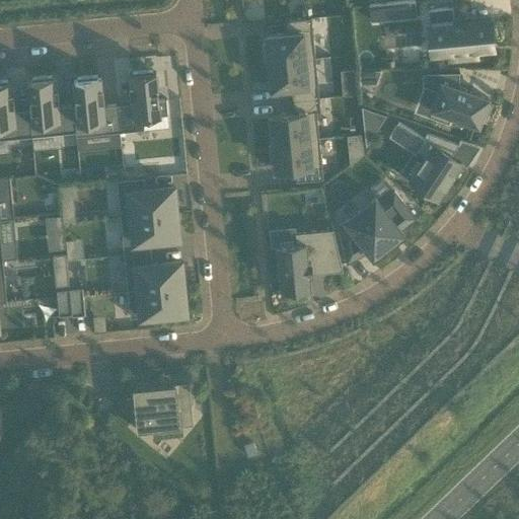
[(396,17),(394,2),(369,4),(370,20),(396,17)]
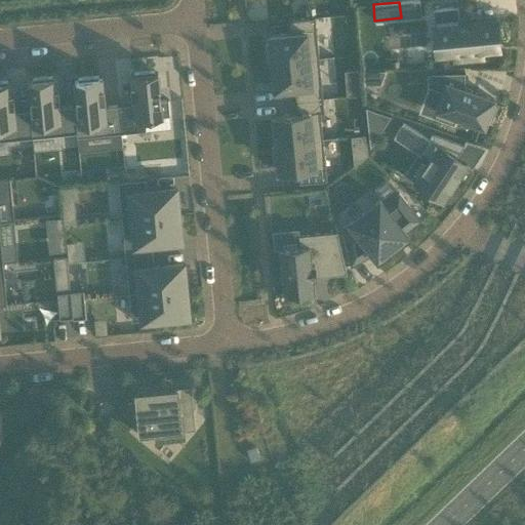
[(457,7),(433,9),(435,25),(434,25),(434,26),(435,26),(438,52),(437,53),(437,54),(454,52),(455,59),(482,57),(482,49),(499,48),(499,47),(497,47),(495,19),(496,19),(496,18),(459,23),(457,7)]
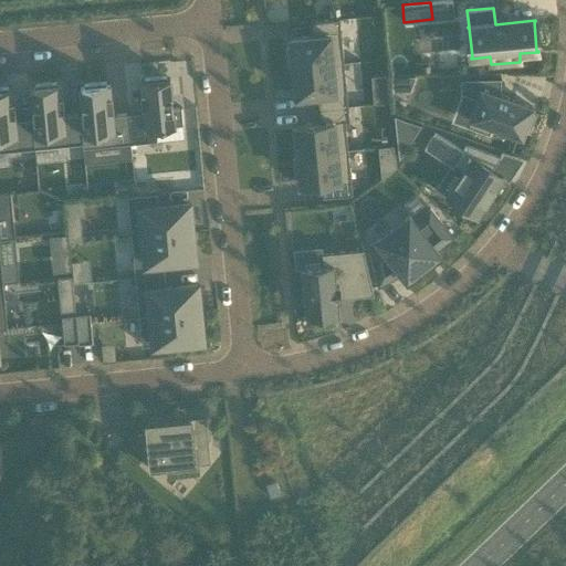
[(297,64),(297,67),(348,62),(344,18),(315,21),(316,35),(294,38),(295,46),(291,48),(293,65),(297,64)]
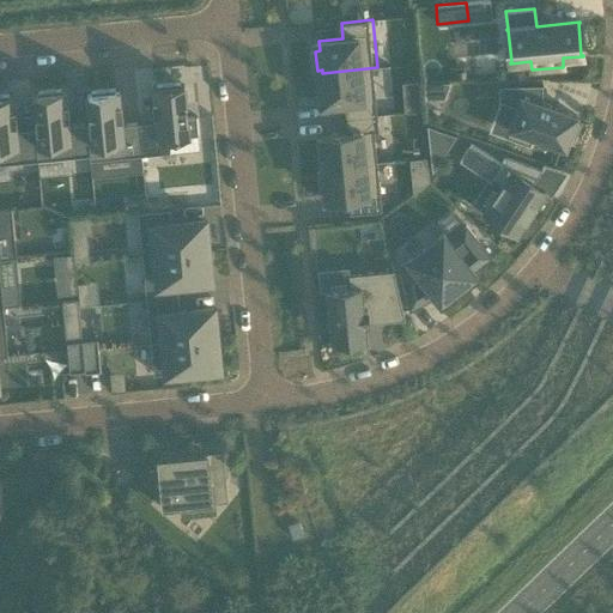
[(382,115),(377,67),(322,73),(326,105),(350,103),(351,117),(382,115)]
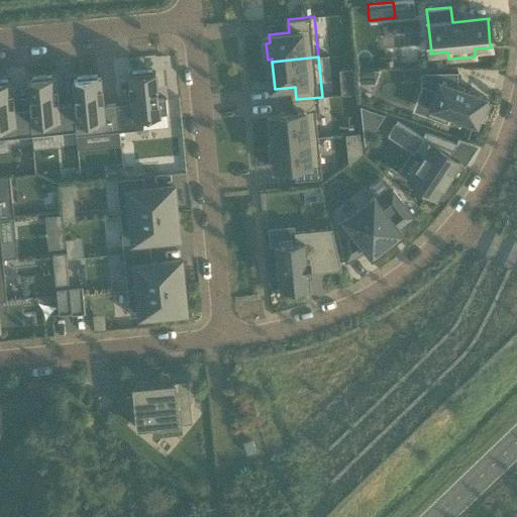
[(356,92),(355,68),(342,69),(343,92),(356,92)]
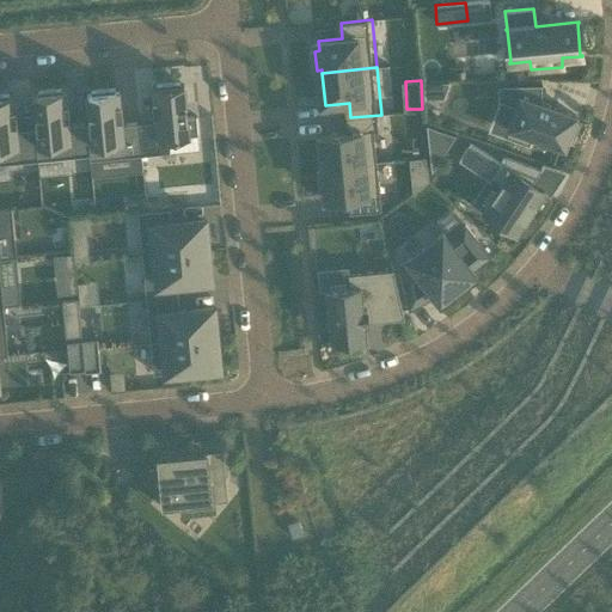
[(157,121),(139,122),(142,154),(170,151),(171,138),(199,134),(196,116),(188,117),(184,85),(181,85),(179,83),(158,85),(158,87),(153,87),(157,121)]
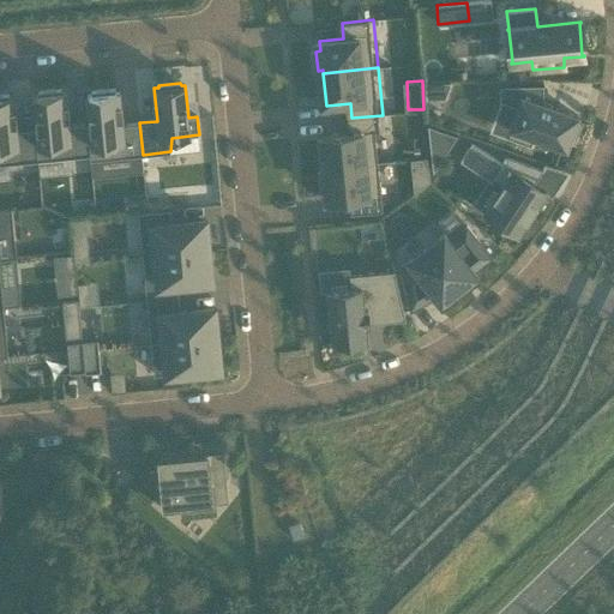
[(517,107),(507,136),(529,144),(531,136),(565,148),(569,139),(572,142),(578,125),(575,124),(577,115),(541,103),(543,98),(542,84),(499,85),(499,101),(517,107)]
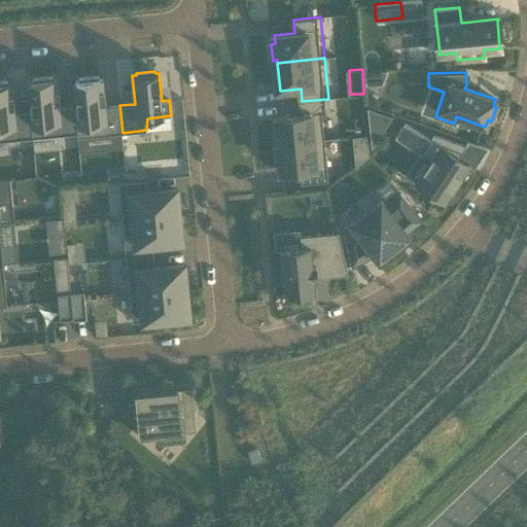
[(78,105),(80,125),(95,124),(99,135),(123,133),(119,105),(105,107),(102,78),(99,79),(98,76),(79,78),(79,80),(75,81),(78,105)]
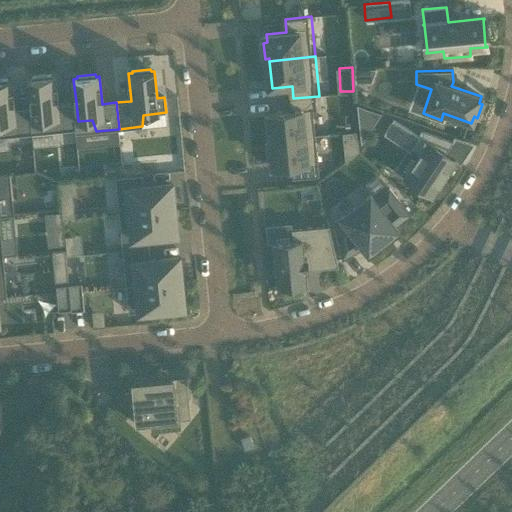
[(29,79),(32,107),(33,121),(48,120),(51,131),(76,129),(75,121),(78,121),(76,102),(57,104),(55,77),(51,77),(51,75),(32,76),(32,79),(29,79)]
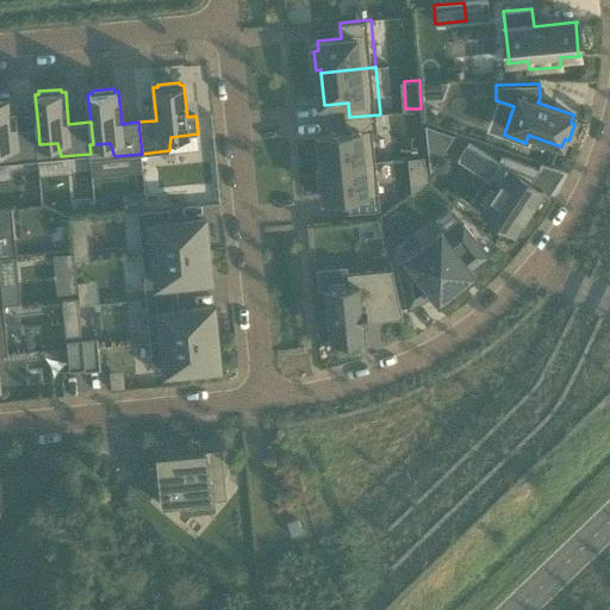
[(0,148),(5,148),(8,162),(37,159),(36,145),(39,144),(38,128),(16,130),(13,97),(8,97),(8,94),(0,94),(0,148)]
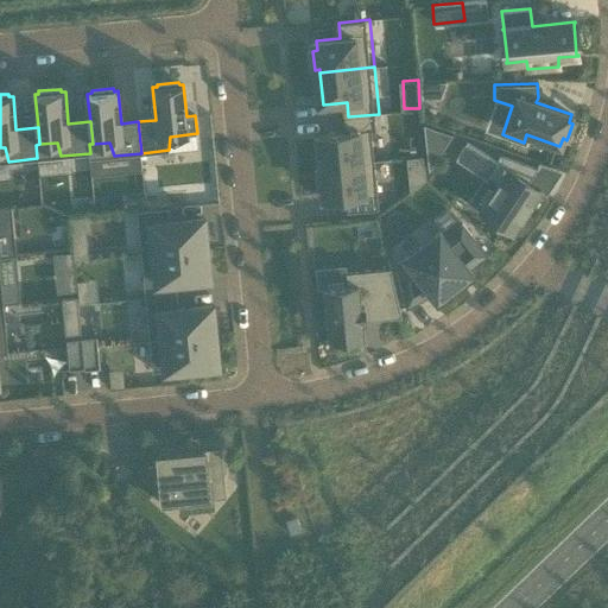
[(324,166),(379,160),(375,128),(380,128),(379,114),(348,116),(349,131),(321,134),(324,166)]
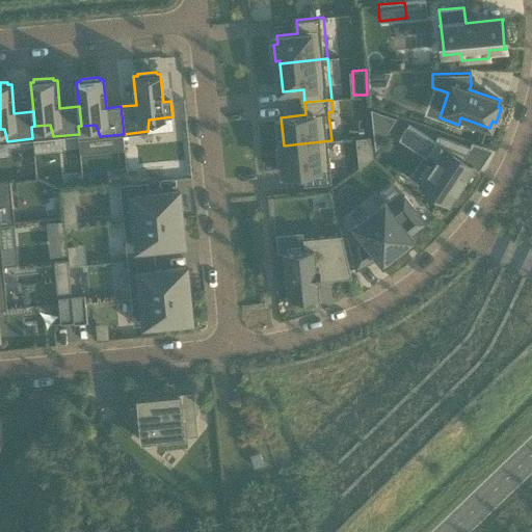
[(420,185),(449,204),(462,183),(459,181),(470,165),(461,160),(469,149),(470,149),(471,148),(436,135),(436,136),(437,137),(434,140),(408,124),(399,138),(426,156),(427,154),(436,159),(420,185)]
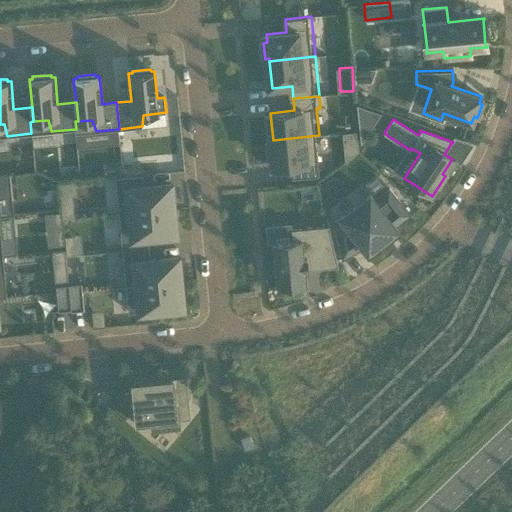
[(319,135),(273,140),(273,142),(269,143),(271,159),(274,158),(275,167),(295,165),(297,178),(323,176),(319,135)]
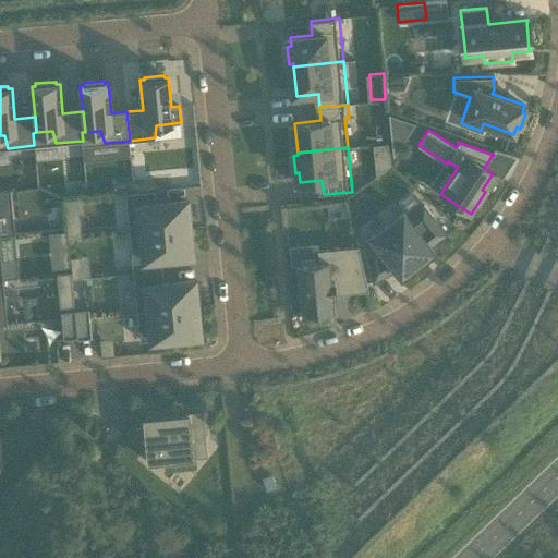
[(195,170),(133,177),(134,192),(196,185),(195,170)]
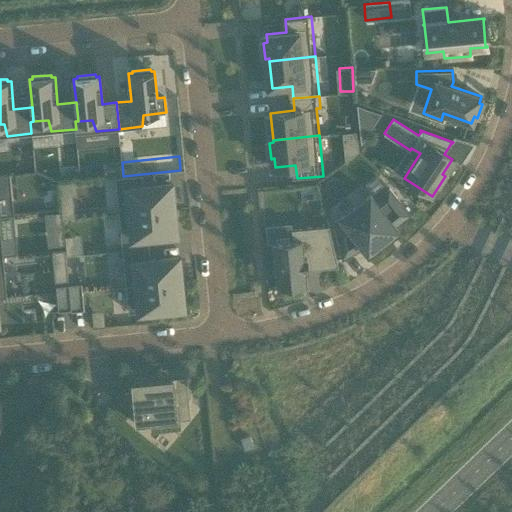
[(133,213),(176,208),(173,184),(145,187),(144,174),(118,177),(119,189),(131,188),(133,213)]
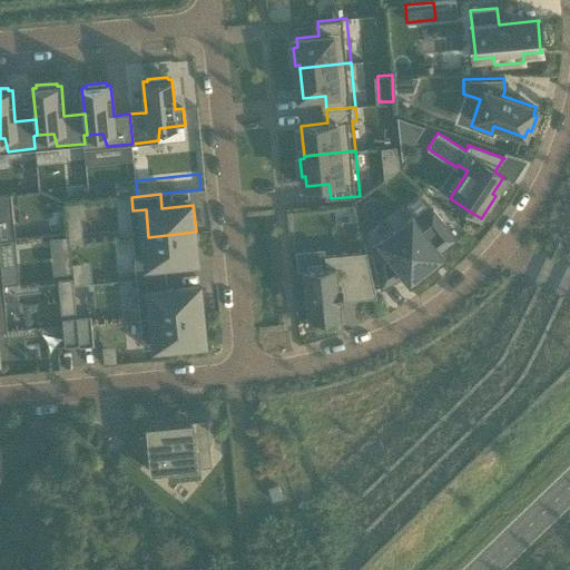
[(433,209),(418,222),(412,215),(379,242),(372,246),(380,288),(403,274),(410,282),(443,255),(440,251),(455,238),(433,209)]
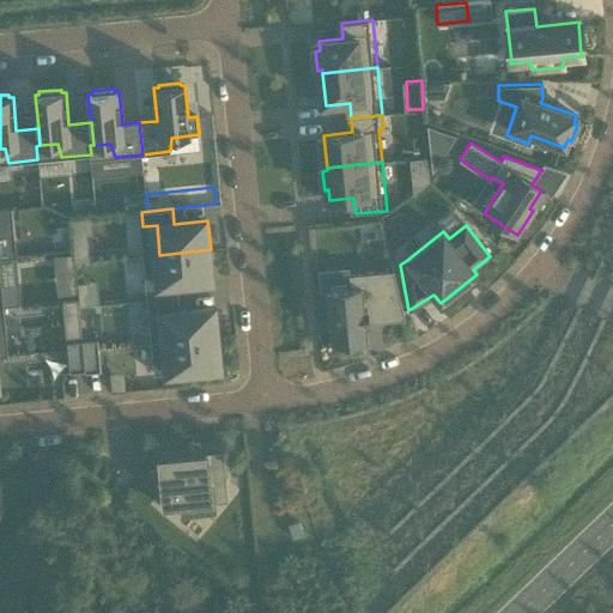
[(149,285),(150,299),(181,297),(180,283),(213,279),(211,249),(159,255),(163,284),(149,285)]
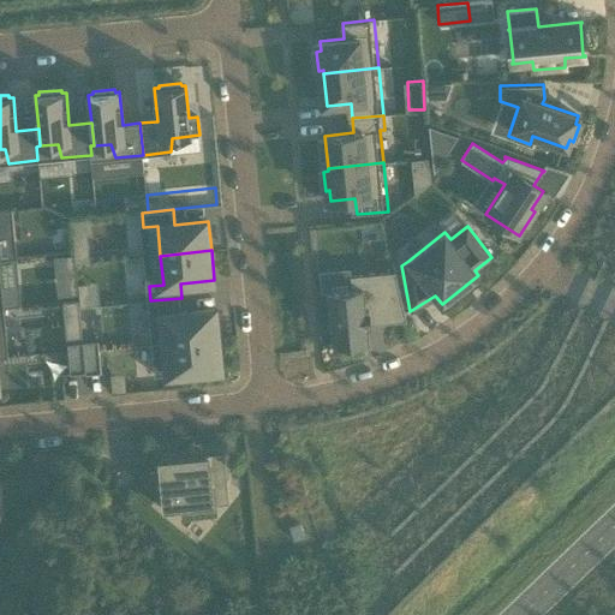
[(334,342),(339,342),(339,347),(363,345),(363,340),(368,340),(366,324),(406,321),(395,272),(350,275),(351,288),(329,291),(334,342)]
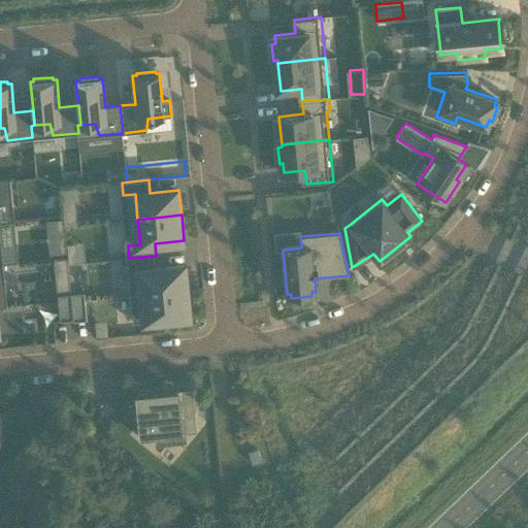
[(158,268),(156,256),(129,258),(130,270),(142,269),(144,295),(189,291),(186,265),(158,268)]
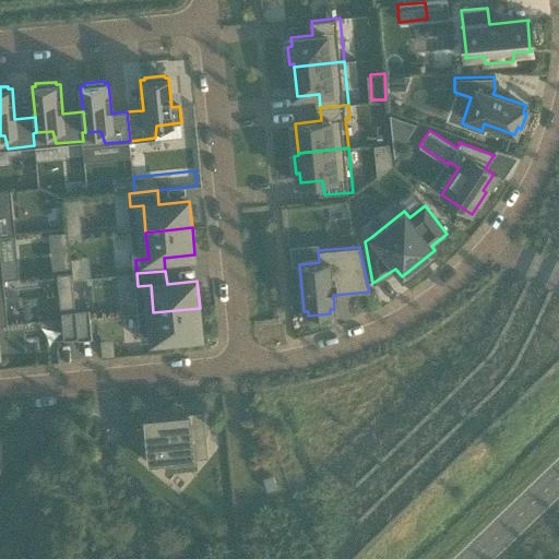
[(202,334),(200,308),(153,312),(156,339),(202,334)]
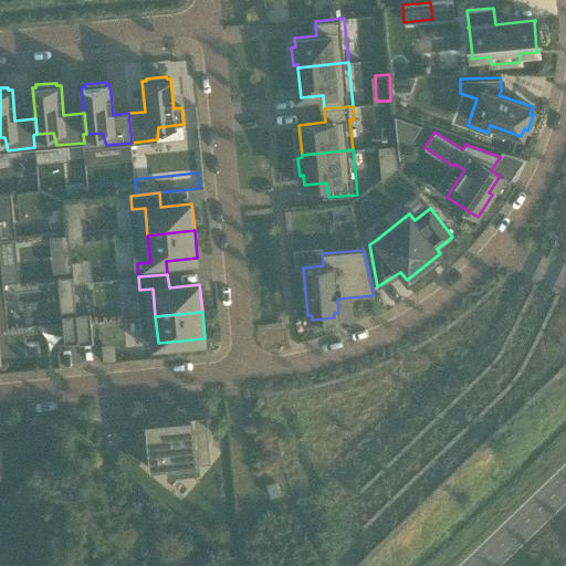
[(90,313),(75,314),(79,342),(79,343),(93,342),(90,313)]
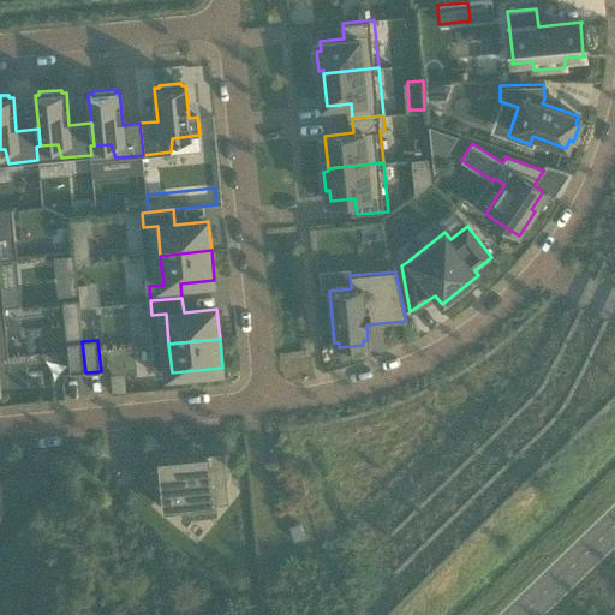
[(85,371),(82,341),(67,342),(70,372),(85,371)]
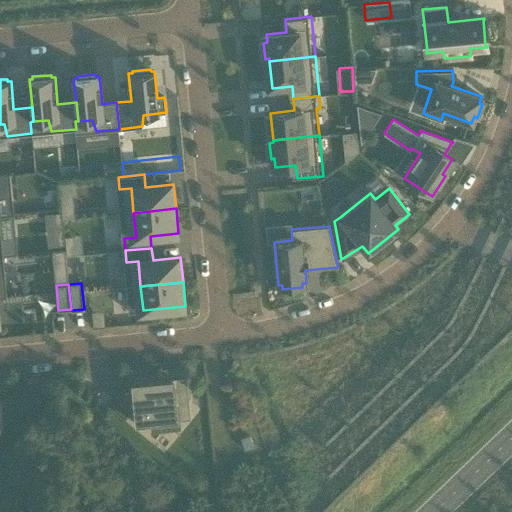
[(189,405),(186,377),(131,382),(135,424),(179,420),(177,406),(189,405)]
